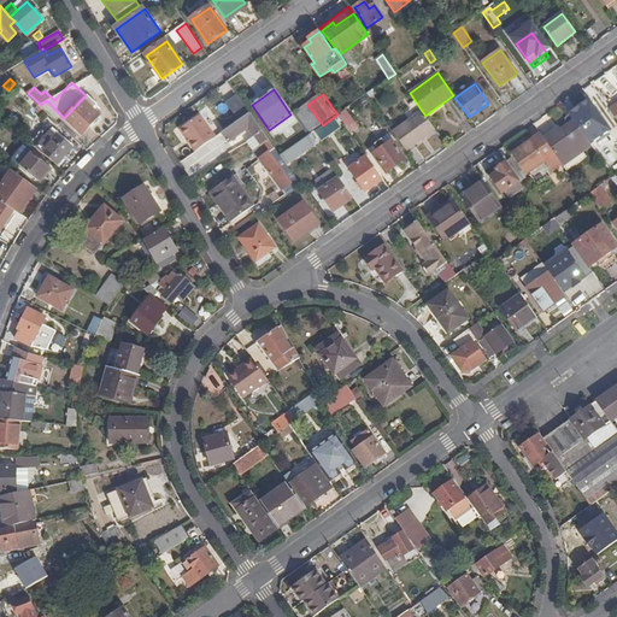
[(93,109),(98,104),(88,97),(66,118),(83,134),(100,116),(93,109)]
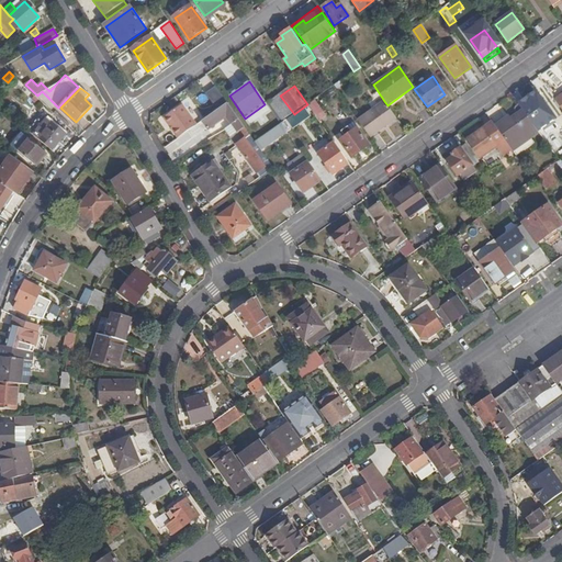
[(294,114),(280,96),(270,103),(283,122),(294,114)]
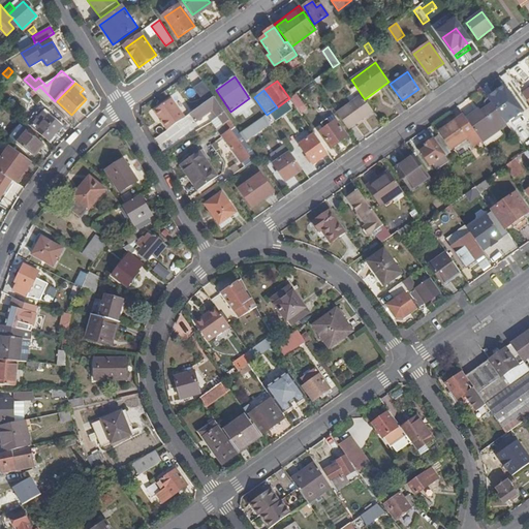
[(299,114),(306,110),(297,92),(289,96),(299,114)]
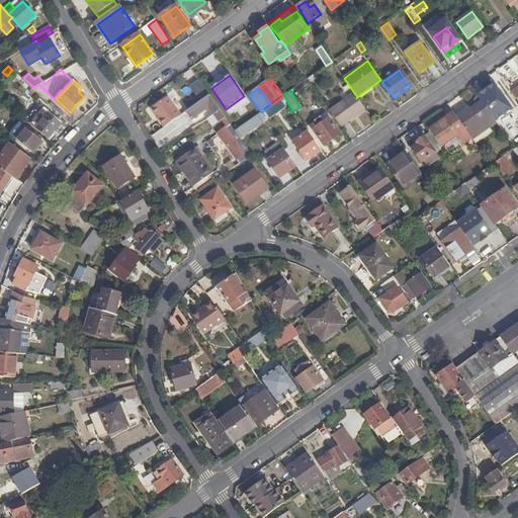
[(342,125),(365,108),(357,97),(354,93),(331,110),(342,125)]
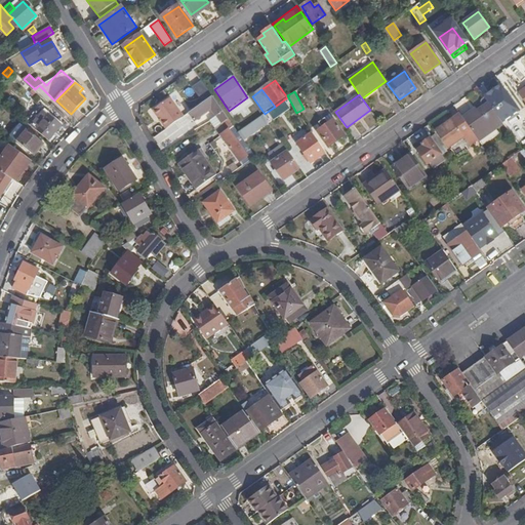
[(243,165),(255,157),(252,153),(248,156),(230,130),(234,127),(212,95),(184,117),(174,123),(179,129),(193,120),(194,121),(211,109),(216,117),(210,121),(220,136),(221,135),(243,165)]
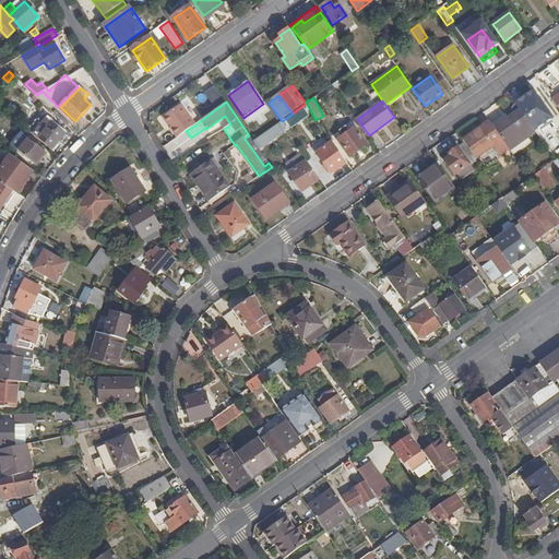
[(163,118),(177,138),(186,131),(195,125),(181,105),(163,118)]
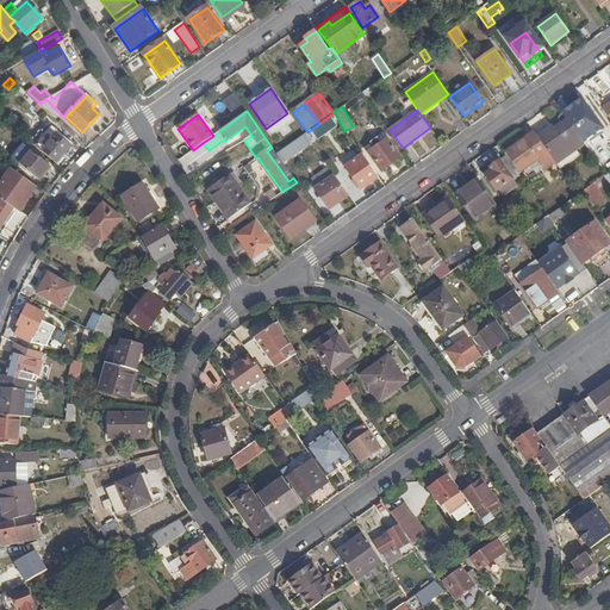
[(591,117),(574,130),(584,144),(585,145),(592,139),(598,148),(609,141),(591,117)]
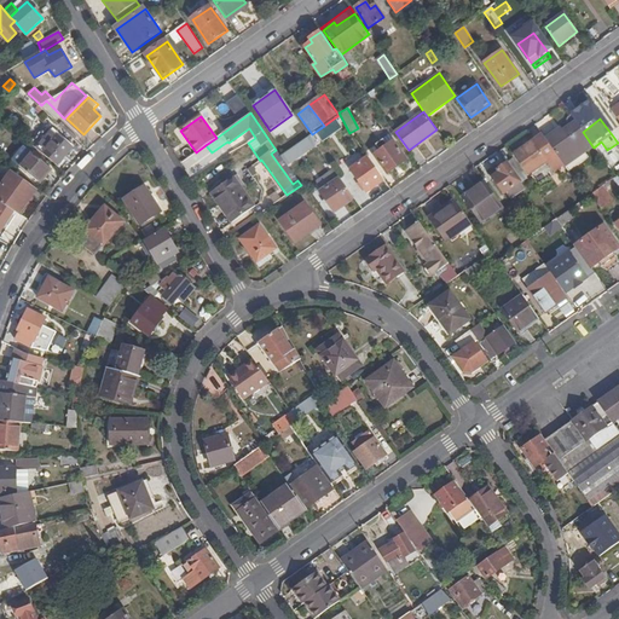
[(545,138),(555,152),(565,166),(593,146),(583,132),(576,121),(563,129),(557,133),(556,131),(545,138)]
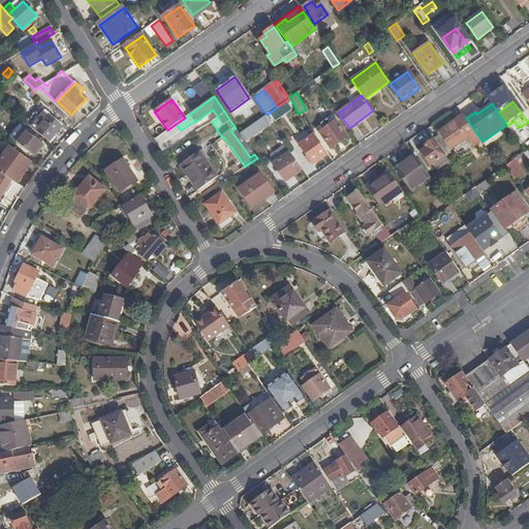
[(32,127),(50,143),(62,127),(44,113),(32,127)]
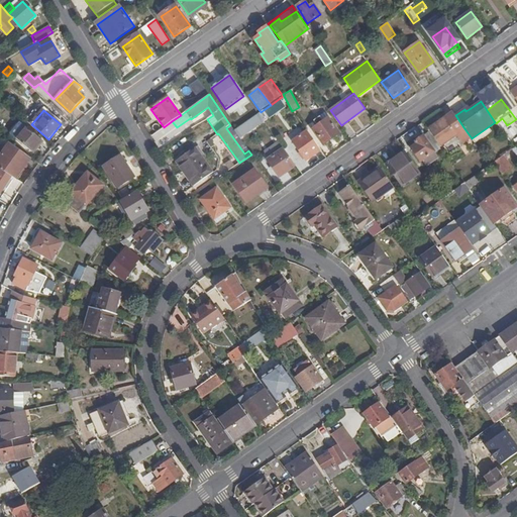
[(455,115),(452,112),(430,128),(439,141),(453,131),(454,133),(463,127),(455,115)]
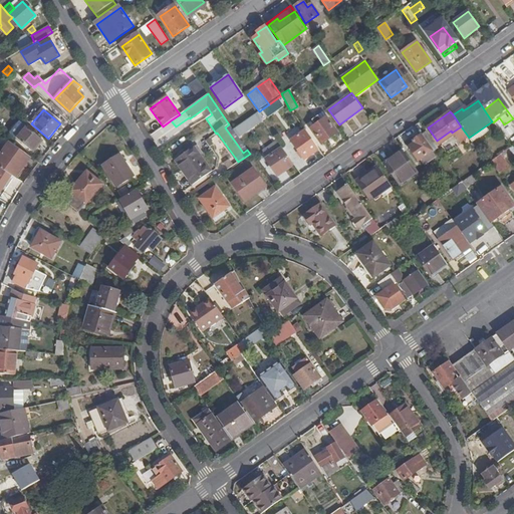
[(257,112),(244,123),(250,131),(263,120),(257,112)]
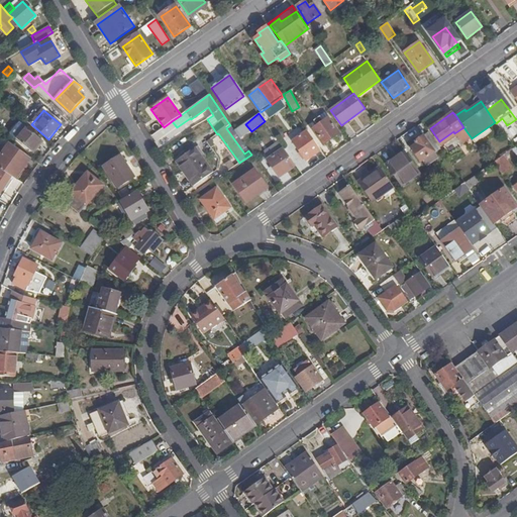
[(339,133),(328,118),(313,129),(324,144),(339,133)]
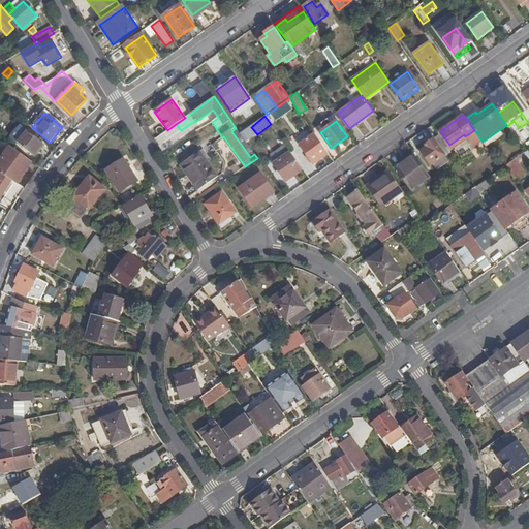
[(509,129),(512,132),(519,128),(514,121),(507,126),(509,129)]
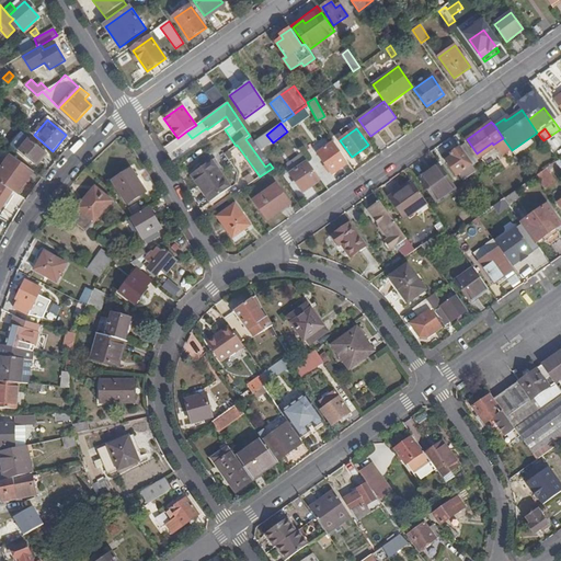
[(45,152),(22,133),(11,145),(35,165),(45,152)]
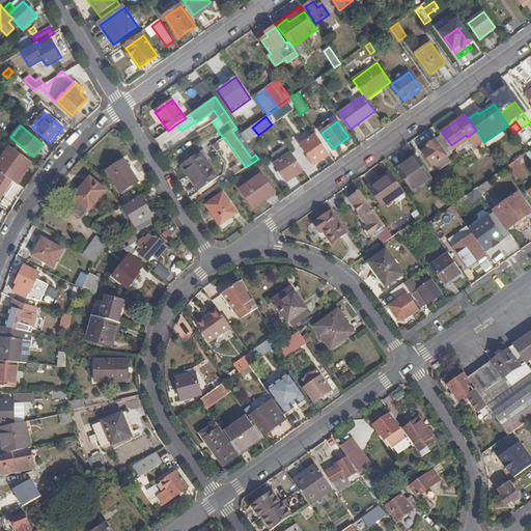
[(484,142),(487,147),(511,130),(509,127),(508,126),(484,142)]
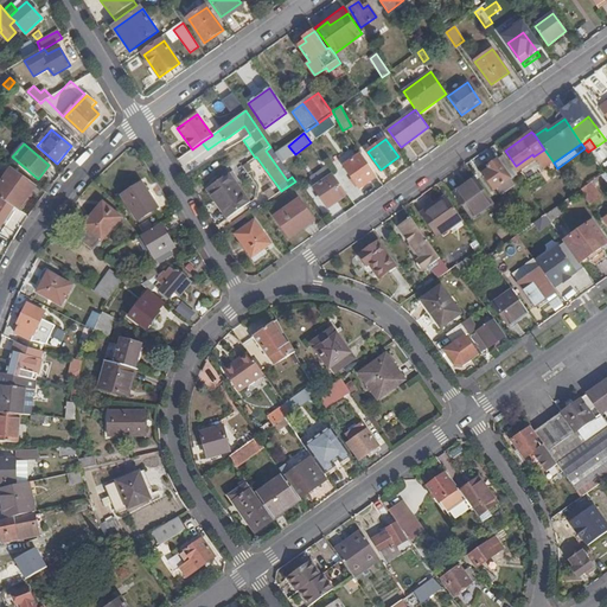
[(287,180),(292,177),(281,163),(275,154),(274,153),(270,147),(266,151),(287,180)]
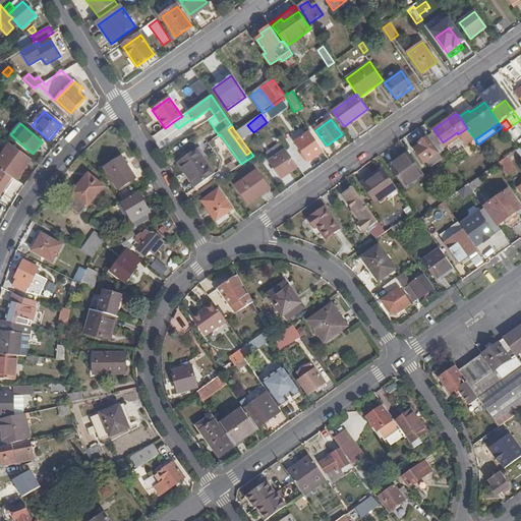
[(242,128),(236,132),(241,139),(247,135),(242,128)]
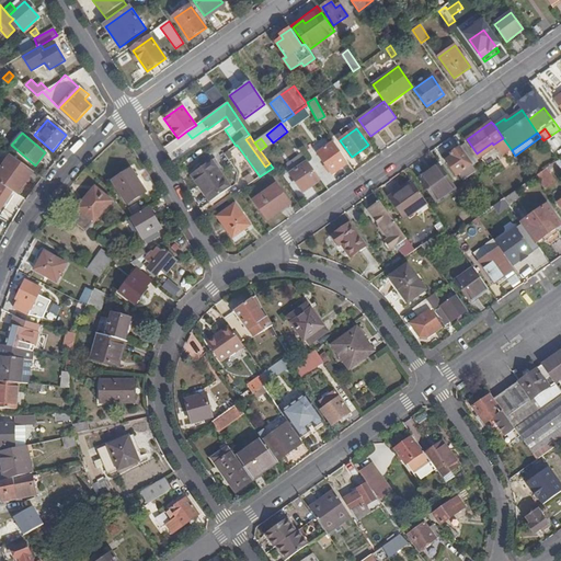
[(331,172),(346,161),(333,142),(318,153),(324,163),(331,172)]
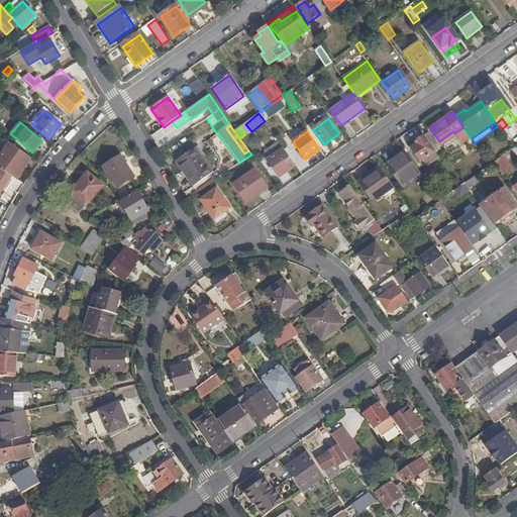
[(440,148),(429,132),(414,142),(416,145),(412,148),(421,162),(424,161),(427,165),(438,156),(436,151),(440,148)]
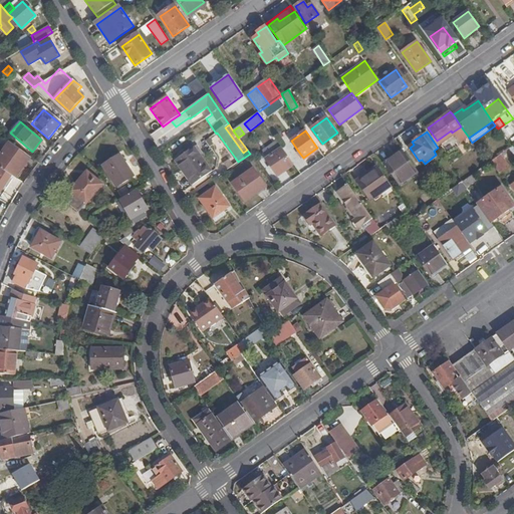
[(210,147),(214,145),(210,139),(206,141),(210,147)]
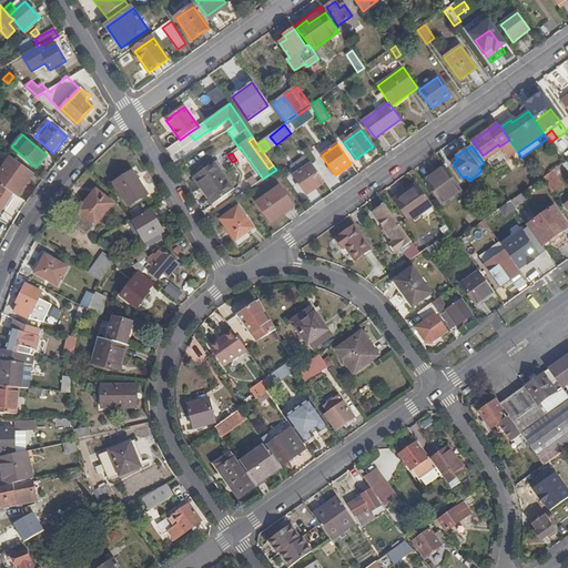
[(290,166),(294,175),(312,162),(306,154),(290,166)]
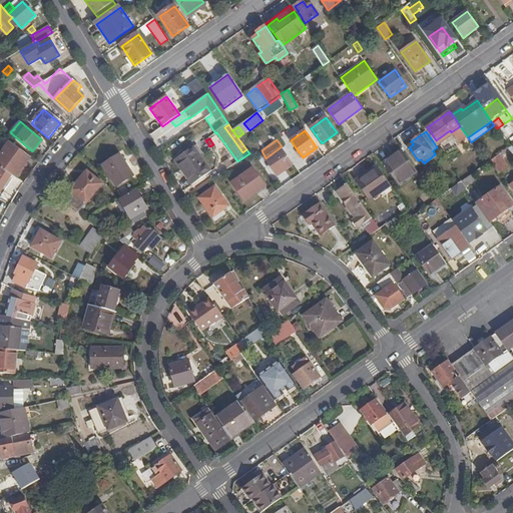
[(0,167),(2,169),(15,177),(29,155),(10,141),(0,156),(0,167)]
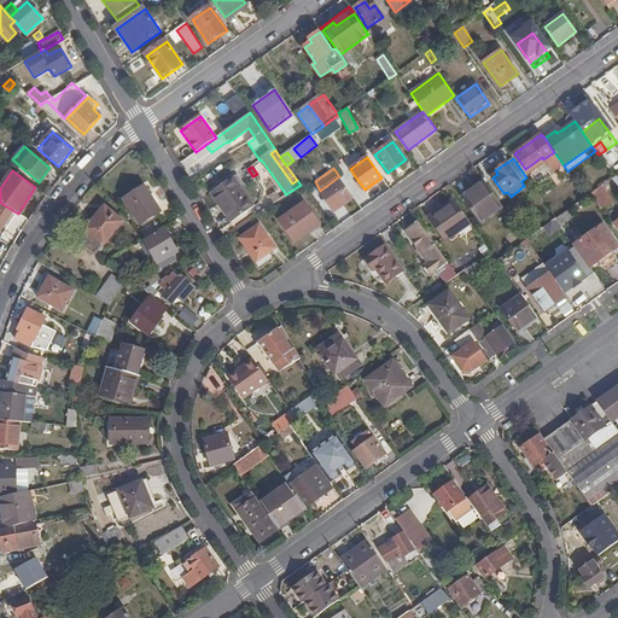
[(246,187),(235,174),(231,179),(240,191),(246,187)]
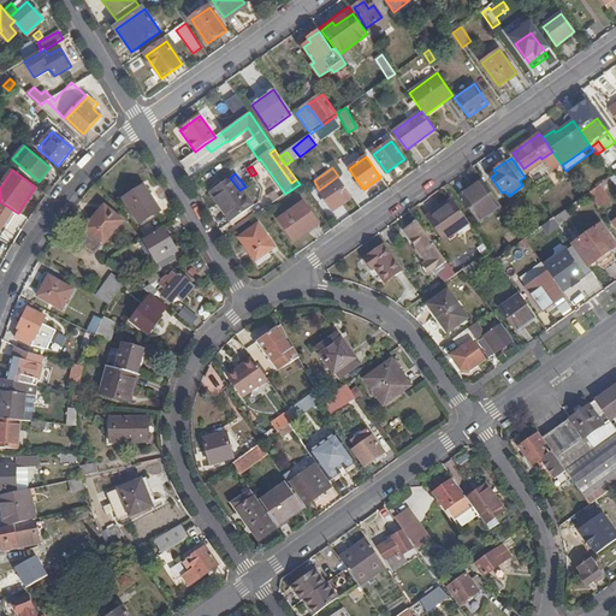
[(615,173),(612,176),(588,194),(598,208),(609,200),(606,196),(615,188),(615,173)]
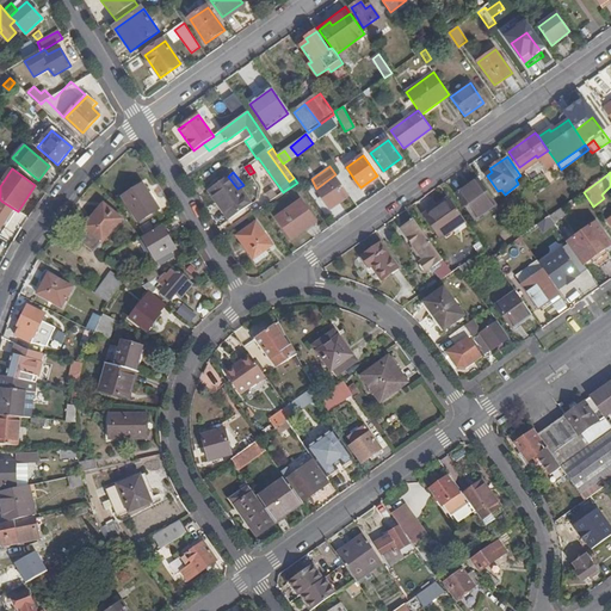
[(331,209),(350,195),(335,174),(316,189),(331,209)]
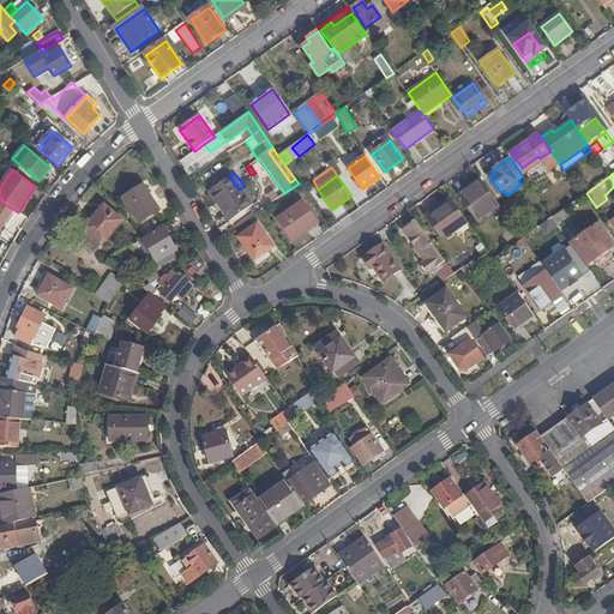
[(232,221),(251,205),(239,190),(229,178),(210,193),(232,221)]
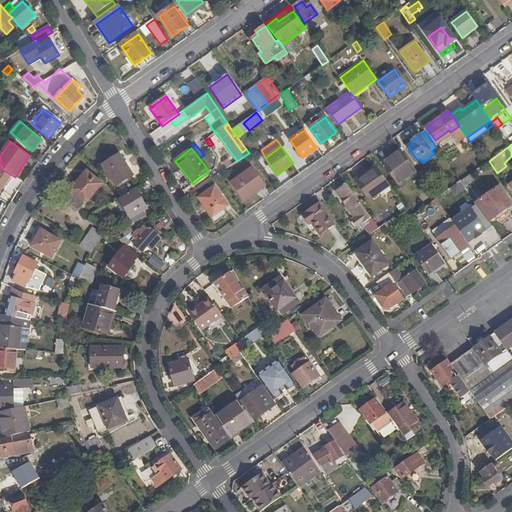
[(417,172),(402,151),(384,164),(398,185),(417,172)]
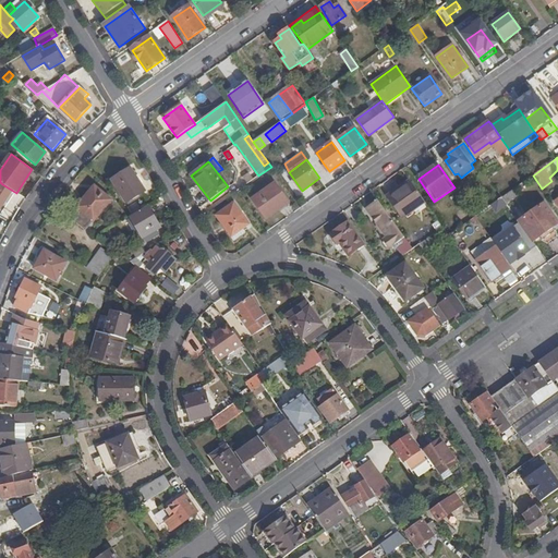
[(145,191),(141,183),(137,185),(132,179),(136,176),(131,168),(111,179),(126,203),(145,191)]
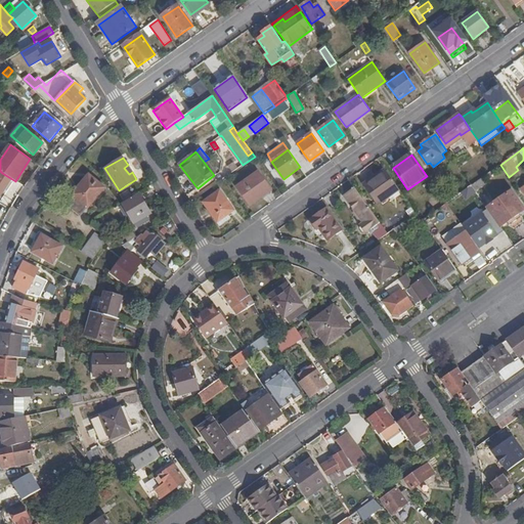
[(387,172),(385,170),(373,178),(375,181),(387,172)]
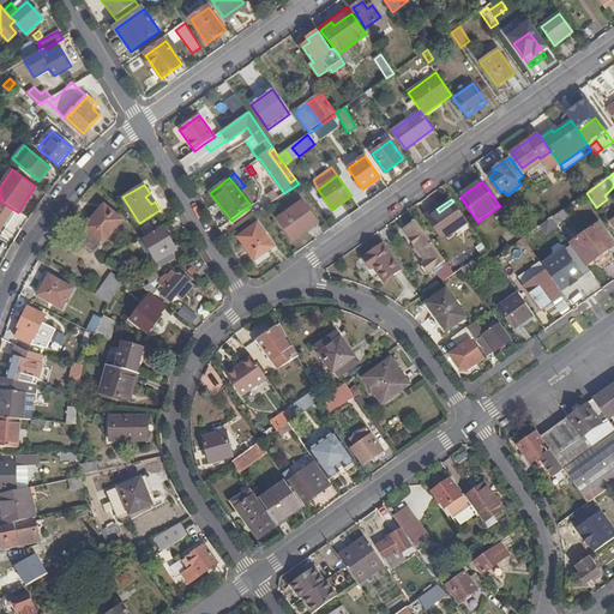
[(293,241),(318,223),(302,202),(278,220),(293,241)]
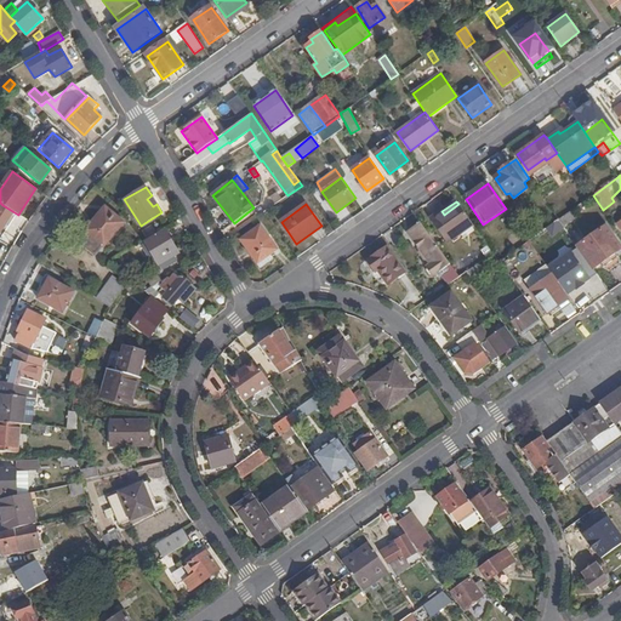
[(444,215),(442,211),(431,220),(448,243),(460,234),(473,224),(459,204),(444,215)]
